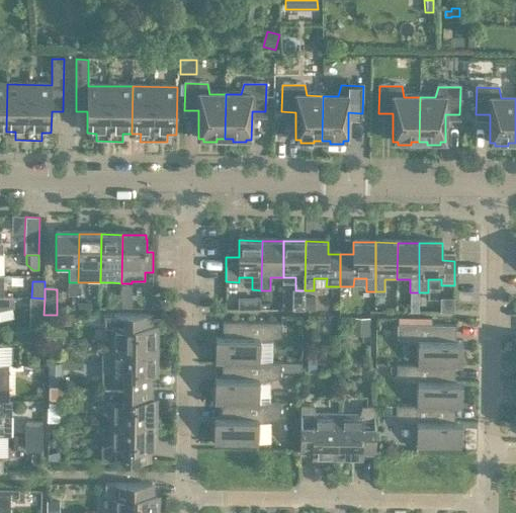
[(305,297),(305,300),(305,312),(309,312),(316,312),(316,297),(305,297)]
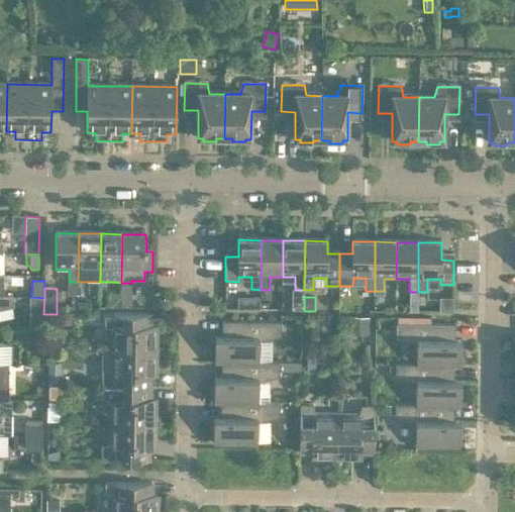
[(14,298),(3,298),(0,298),(0,312),(13,309),(14,298)]
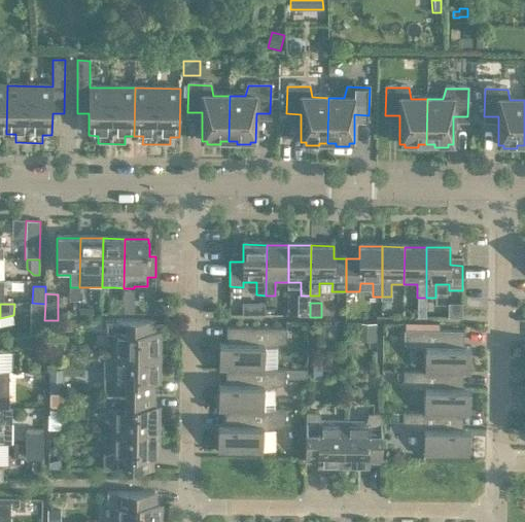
[(45,304),(30,304),(30,336),(44,337),(44,333),(44,320),(45,304)]
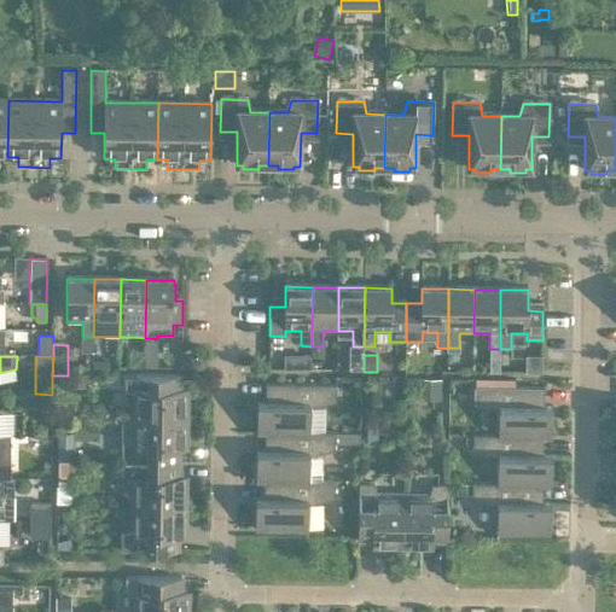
[(157,356),(145,356),(145,369),(157,369),(157,356)]
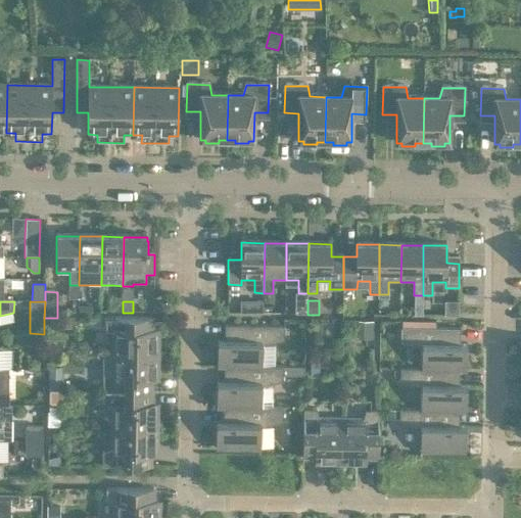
[(108,302),(108,313),(123,313),(123,302),(108,302)]
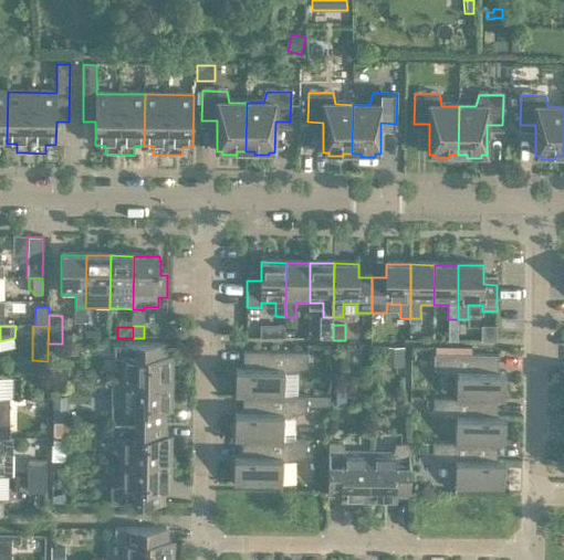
[(273,327),(273,339),(285,339),(285,327),(273,327)]
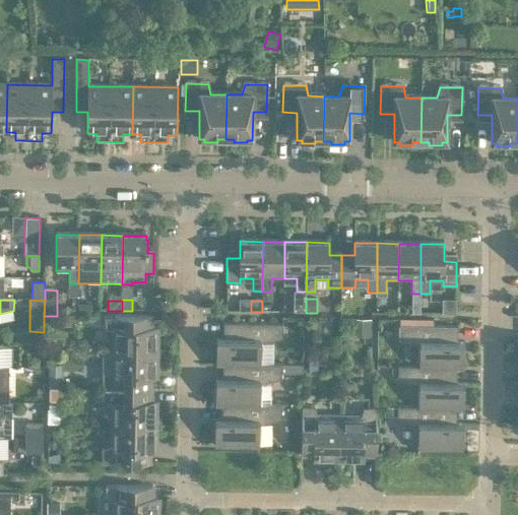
[(79,316),(91,316),(92,306),(79,306),(79,316)]
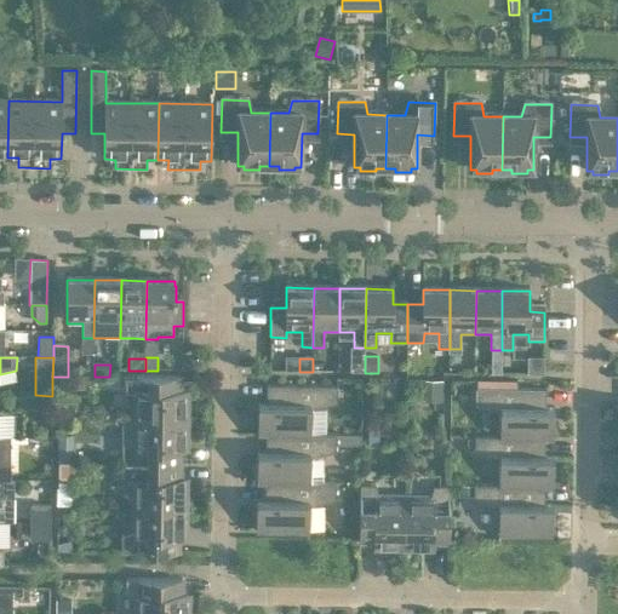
[(68,377),(52,377),(52,391),(67,392),(68,377)]
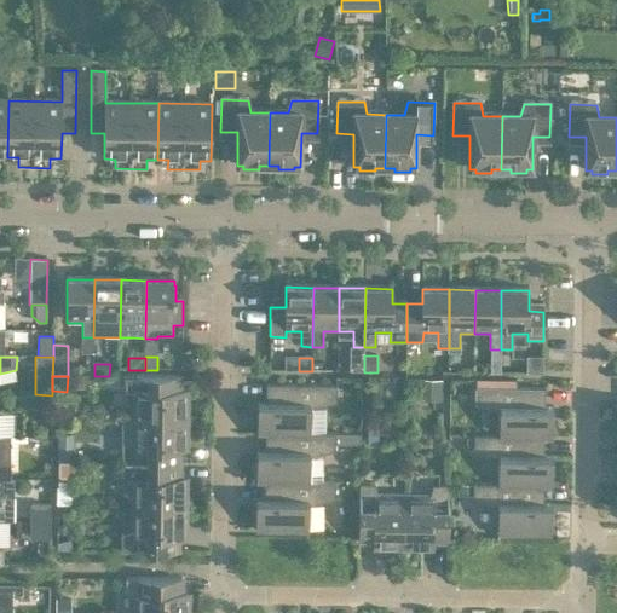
[(180,377),(124,377),(124,393),(134,397),(134,421),(134,422),(188,422),(188,405),(183,405),(183,393),(179,393),(180,377)]
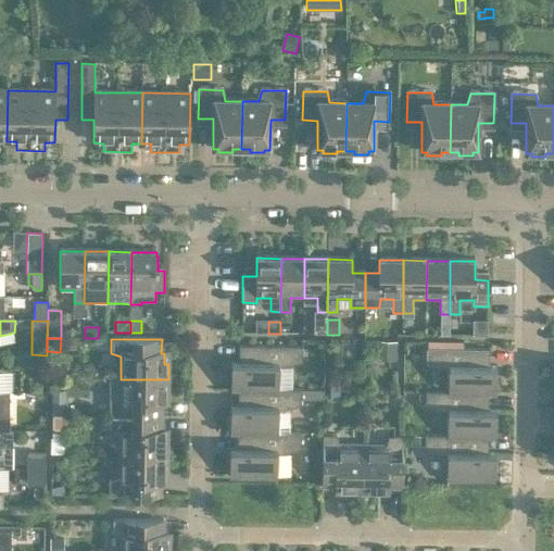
[(397,361),(398,342),(377,342),(377,355),(382,355),(381,361),(397,361)]
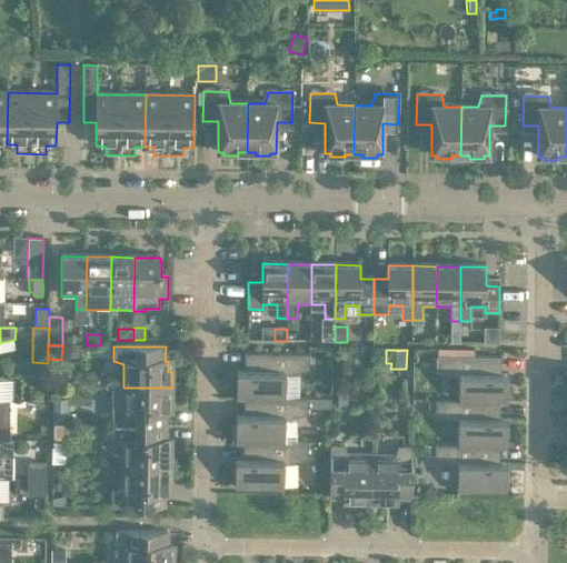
[(237,401),(245,401),(286,400),(286,376),(309,371),(309,355),(245,354),(245,372),(237,372),(237,401)]
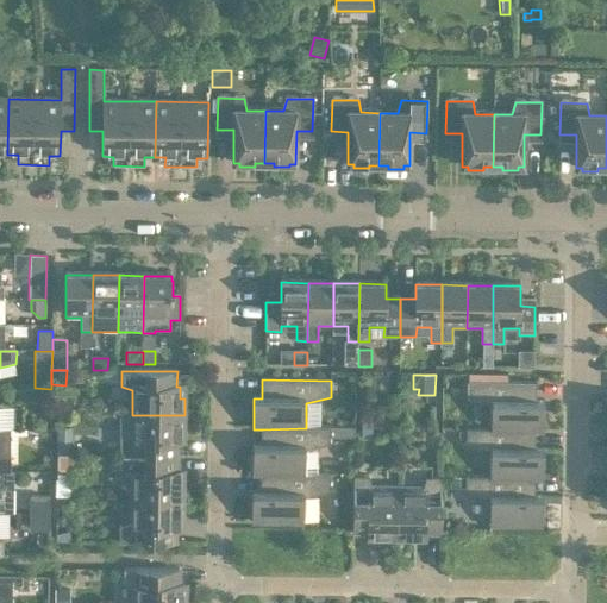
[(492,407),(492,431),(492,432),(536,432),(536,433),(544,433),(544,402),(536,402),(537,384),(467,383),(467,400),(492,407)]
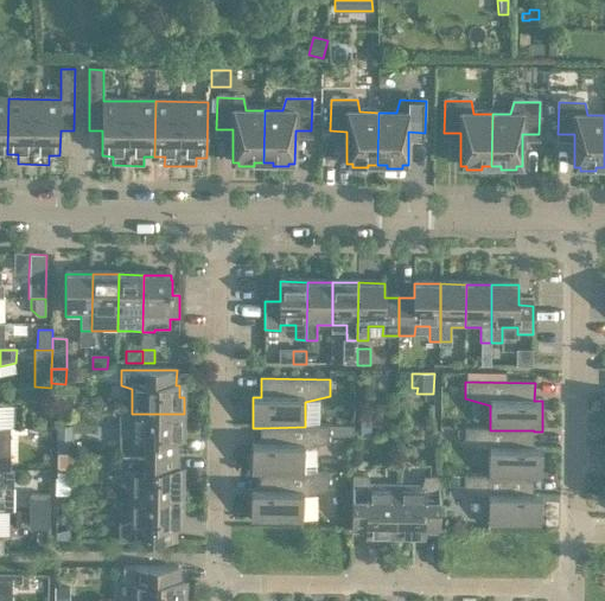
[(184,432),(184,414),(132,414),(132,413),(120,413),(120,441),(120,455),(174,456),(176,442),(178,442),(179,430),(184,432)]
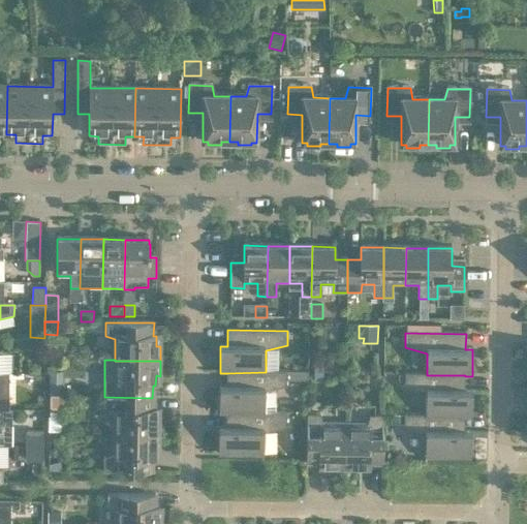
[(323,360),(314,360),(314,376),(323,376),(323,360)]
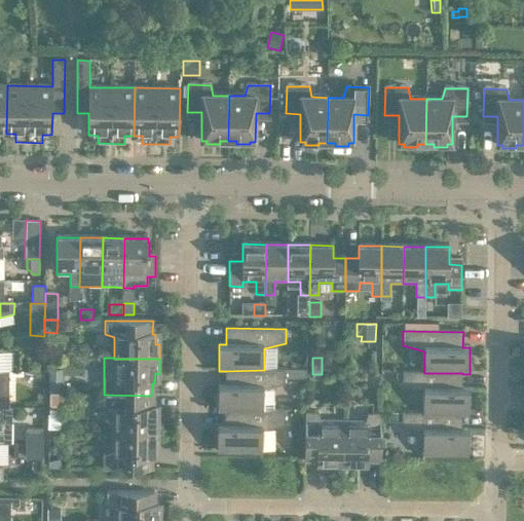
[(285,384),(286,370),(264,370),(226,371),(225,385),(219,385),(218,412),(225,412),(263,411),(272,411),(273,387),(285,384)]
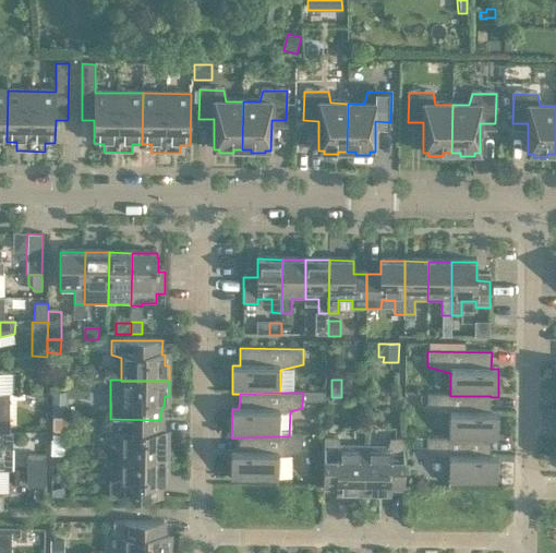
[(53,419),(64,419),(65,394),(53,394),(53,419)]
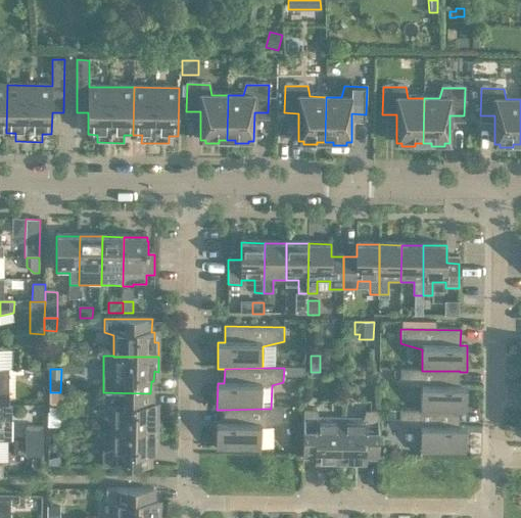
[(422,370),(400,370),(400,371),(400,379),(400,384),(421,390),(421,411),(421,412),(459,412),(459,413),(466,413),(467,386),(460,386),(460,372),(460,371),(422,371),(422,370)]
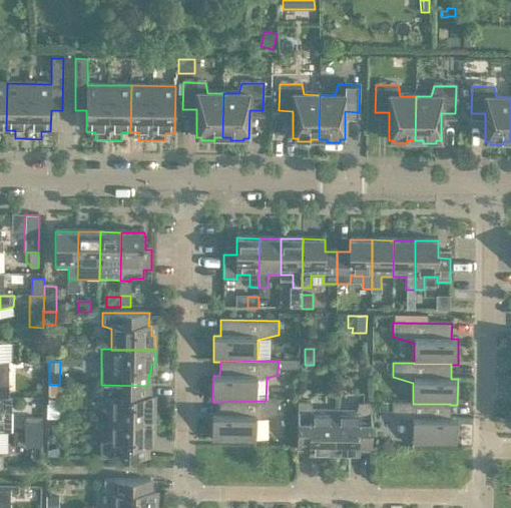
[(147,398),(147,386),(101,385),(101,398),(110,400),(110,421),(154,422),(154,408),(150,408),(150,398),(147,398)]
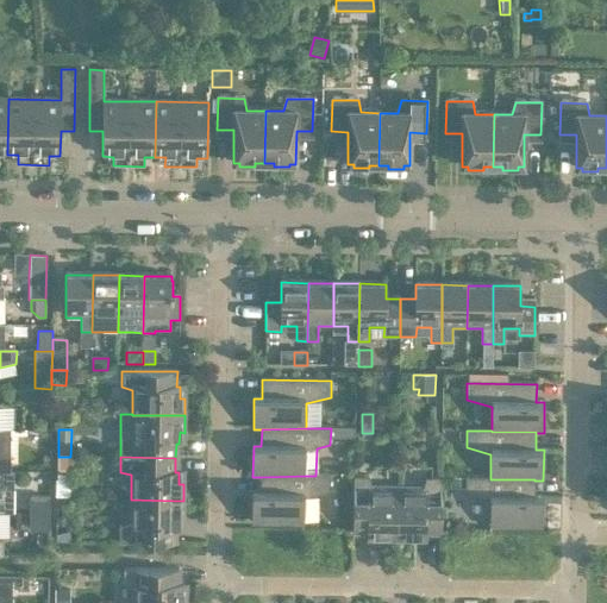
[(0,472),(2,473),(10,473),(10,459),(0,458),(0,472)]
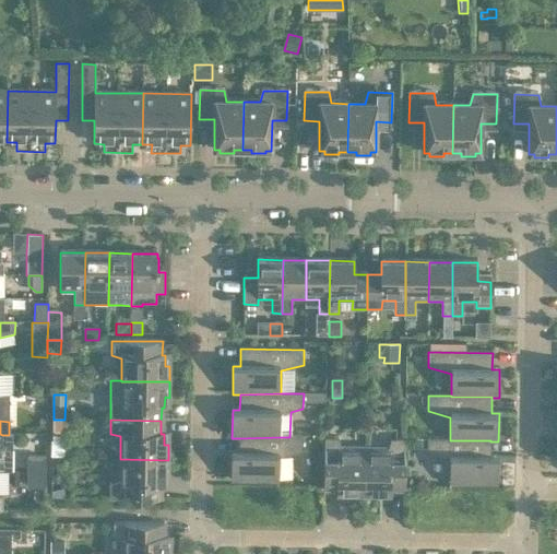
[(232,454),(232,482),(280,482),(280,458),(303,452),(303,437),(289,437),(280,437),(239,438),(239,454),(232,454)]
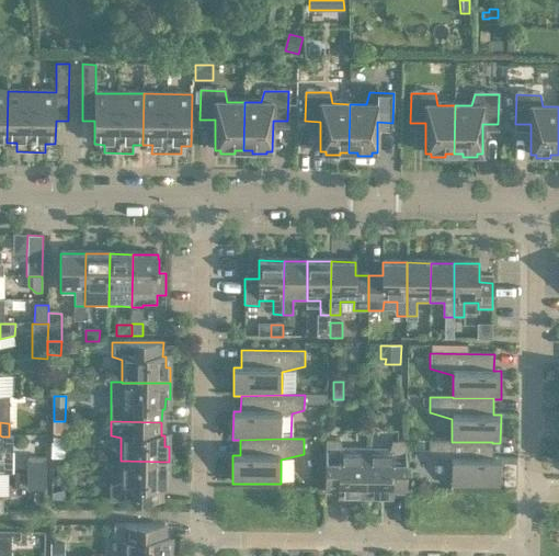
[(343,451),(341,441),(326,440),(326,491),(339,491),(339,495),(350,495),(350,499),(365,499),(366,451),(343,451)]
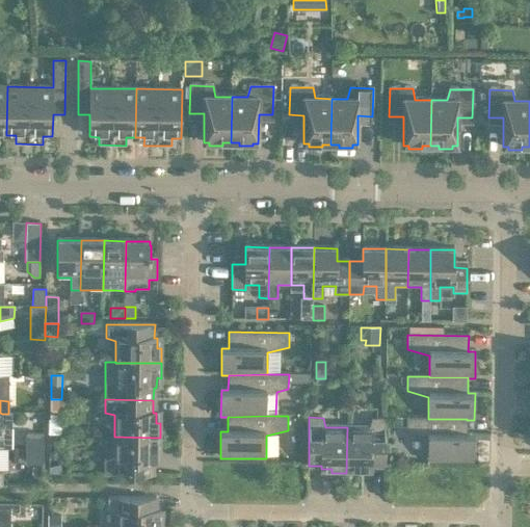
[(386,419),(372,418),(369,427),(347,427),(346,473),(362,473),(362,469),(372,470),(372,467),(385,467),(386,419)]
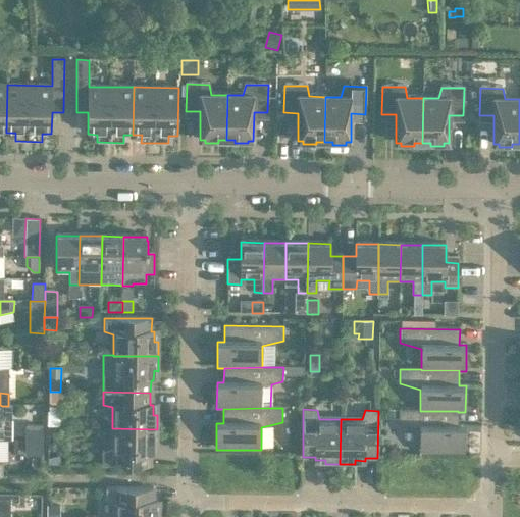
[(420,410),(399,410),(399,411),(399,420),(399,424),(420,430),(419,453),(465,453),(465,426),(458,426),(458,412),(458,411),(420,411),(420,410)]
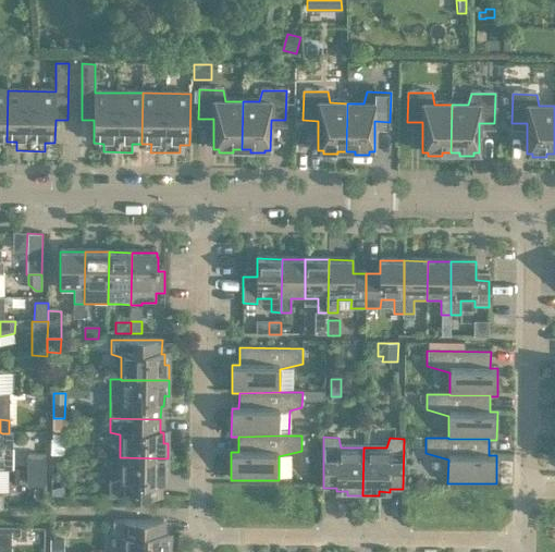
[(415,439),(415,449),(426,449),(426,439),(415,439)]
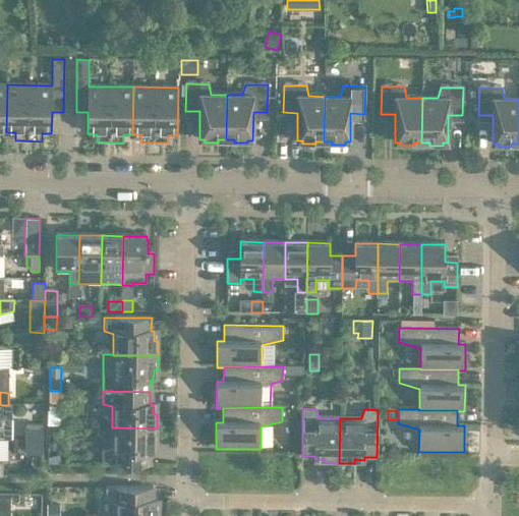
[(50,411),(49,426),(59,426),(59,412),(50,411)]
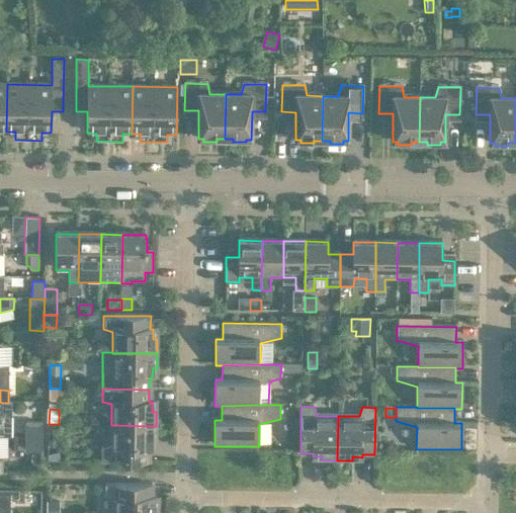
[(26,424),(26,437),(43,437),(43,424),(26,424)]
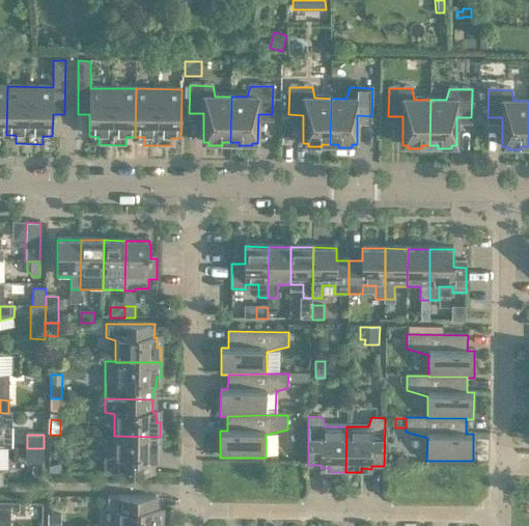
[(156,462),(156,451),(160,452),(160,437),(114,436),(113,459),(104,461),(104,474),(152,475),(152,462),(156,462)]
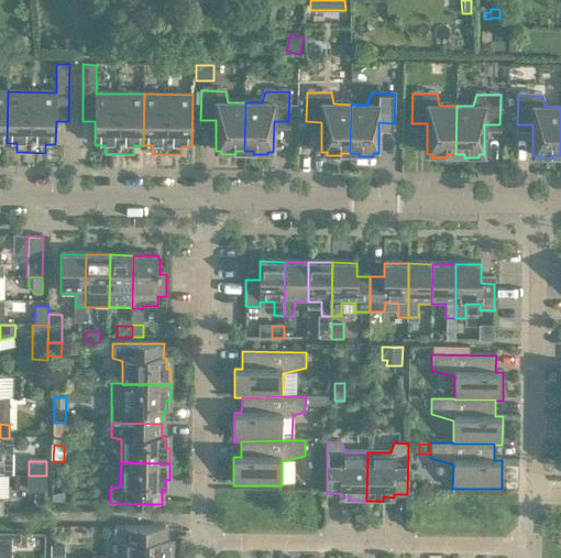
[(29,492),(46,492),(46,476),(29,476),(29,492)]
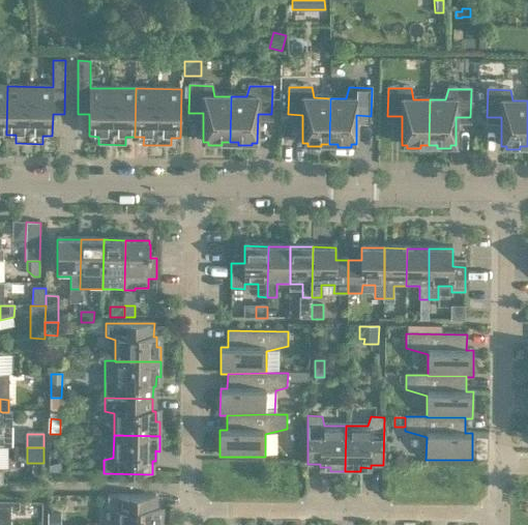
[(63,462),(50,462),(50,472),(63,472),(63,462)]
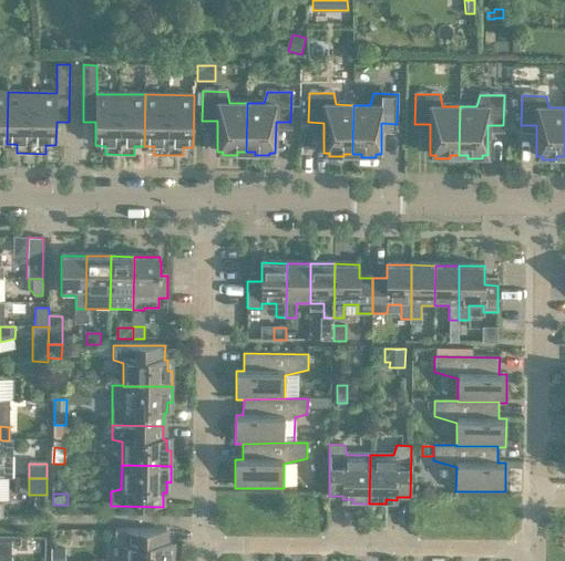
[(166,531),(115,530),(115,546),(125,548),(124,560),(174,560),(174,557),(170,557),(170,546),(166,546),(166,531)]
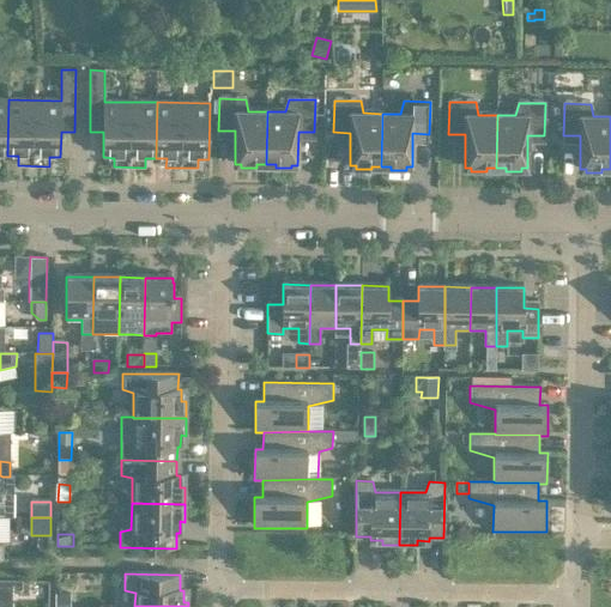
[(12,606),(12,588),(0,587),(0,606),(12,606)]
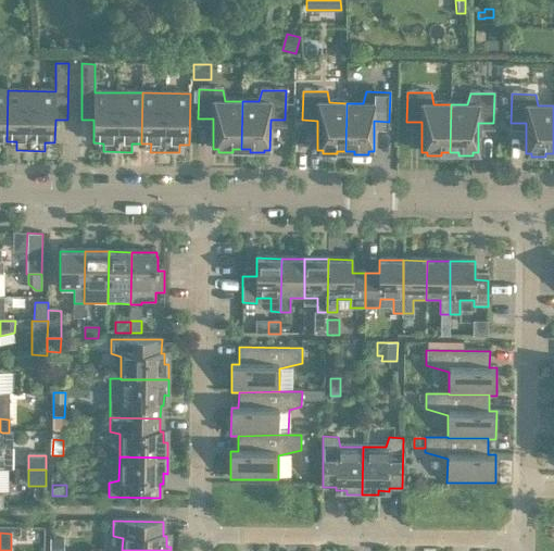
[(63,550),(63,540),(51,540),(50,550),(63,550)]
